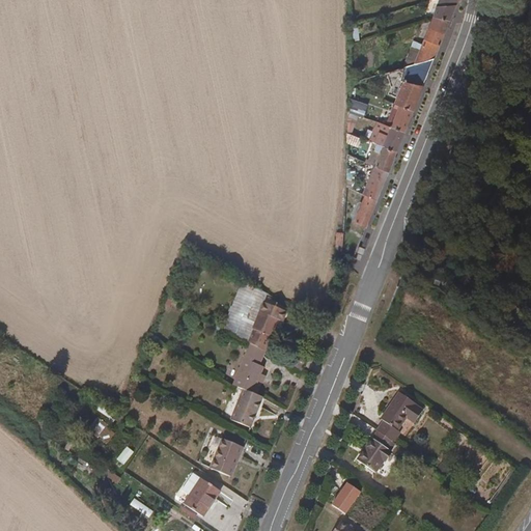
[(436,8),(430,21),(450,22),(455,7),(436,8)]
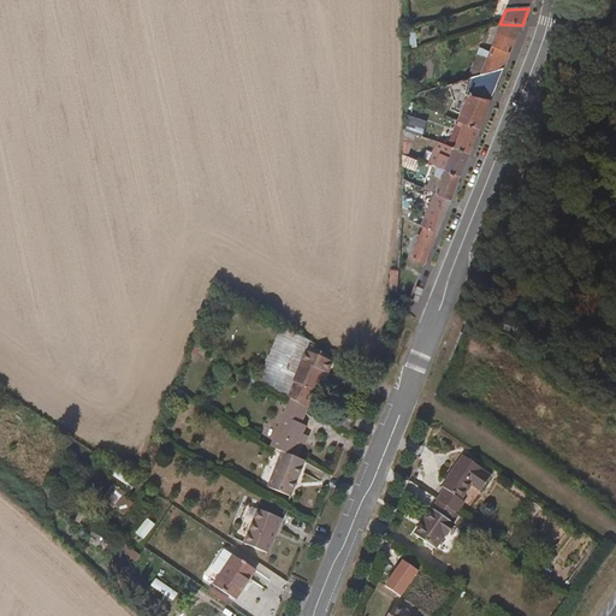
[(486,55),(478,76),(504,69),(522,25),(499,24),(498,27),(486,55)]
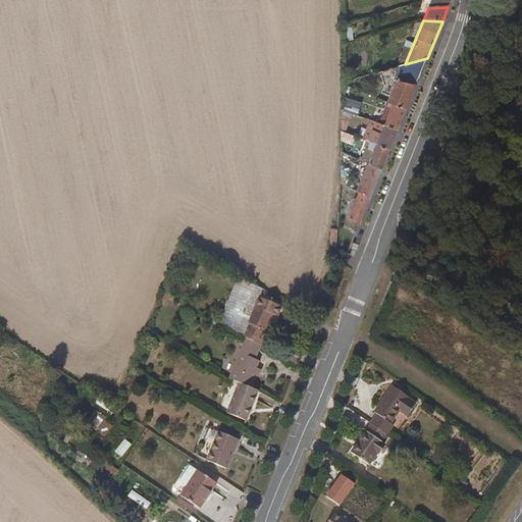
[(412,47),(401,43),(389,69),(404,65),(405,64),(412,47)]
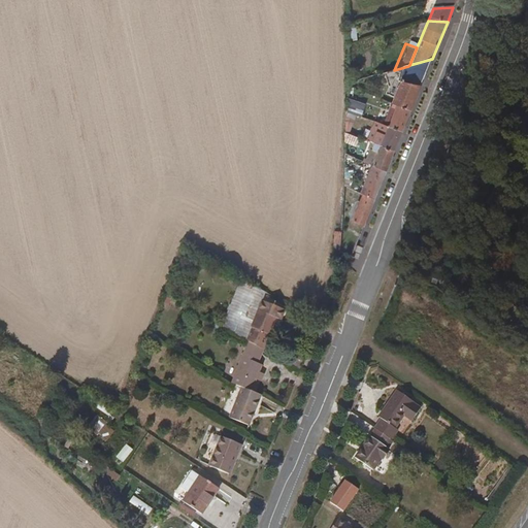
[(393,102),(399,104),(411,109),(432,59),(409,65),(408,66),(394,100),(393,102)]
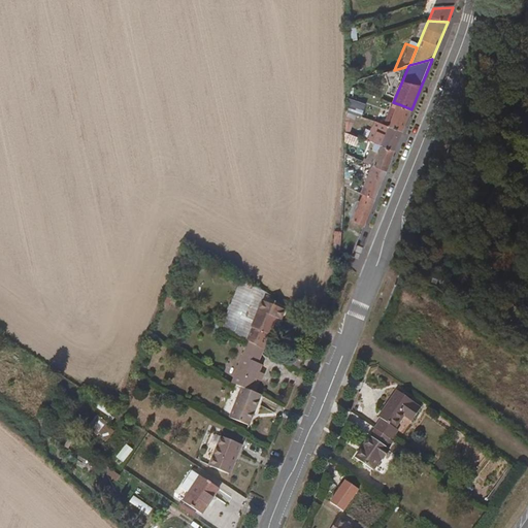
[(366,103),(353,98),(348,110),(365,117),(366,112),(363,111),(366,103)]
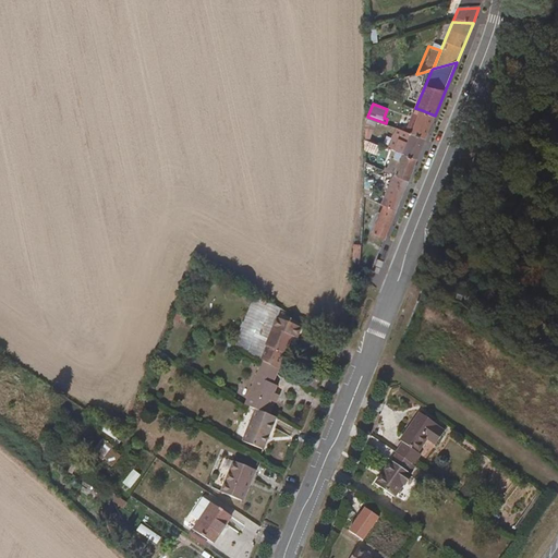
[(412,133),(425,138),(435,116),(422,110),(412,133)]
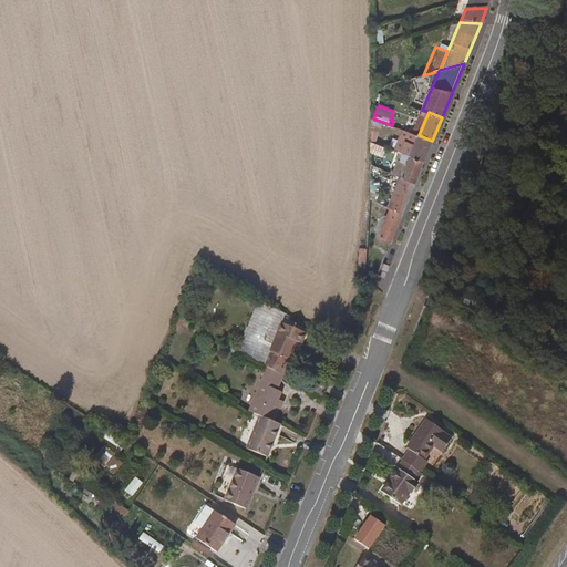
[(419,135),(411,155),(424,160),(432,141),(419,135)]
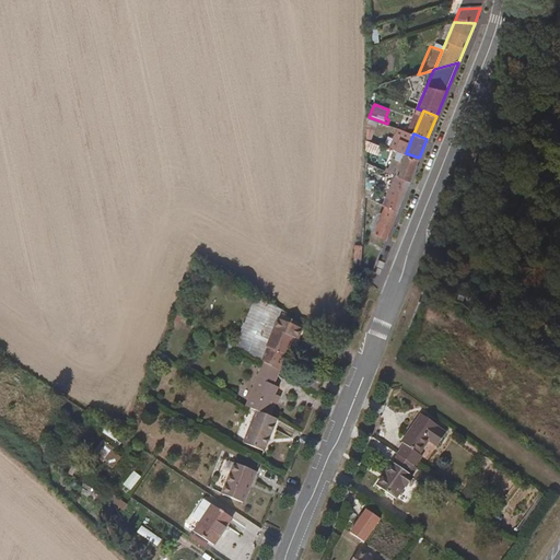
[(378,152),(378,148),(392,148),(391,136),(380,137),(380,142),(365,142),(365,152),(378,152)]
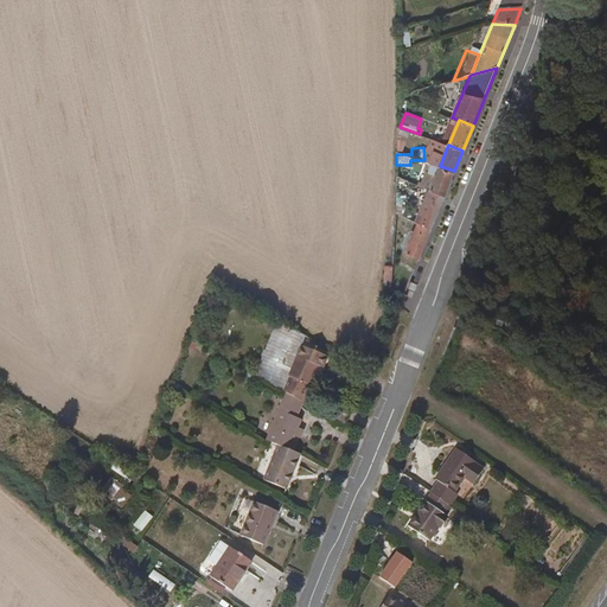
[(428,172),(436,174),(430,189),(445,195),(454,171),(440,166),(432,163),(428,172)]
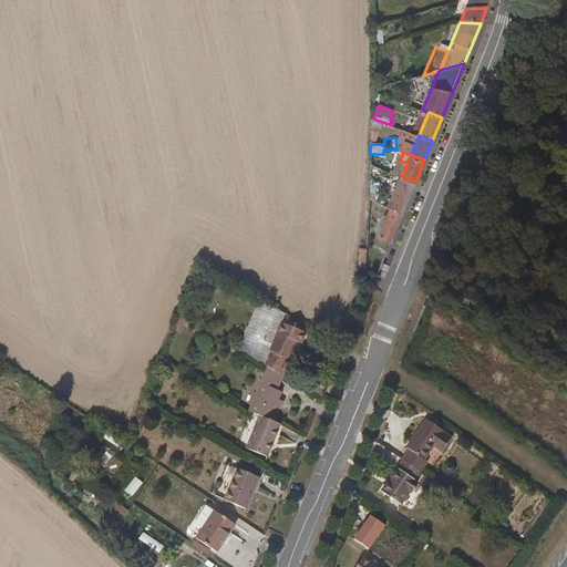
[(388,203),(387,207),(389,207),(402,214),(415,182),(402,176),(390,204),(388,203)]
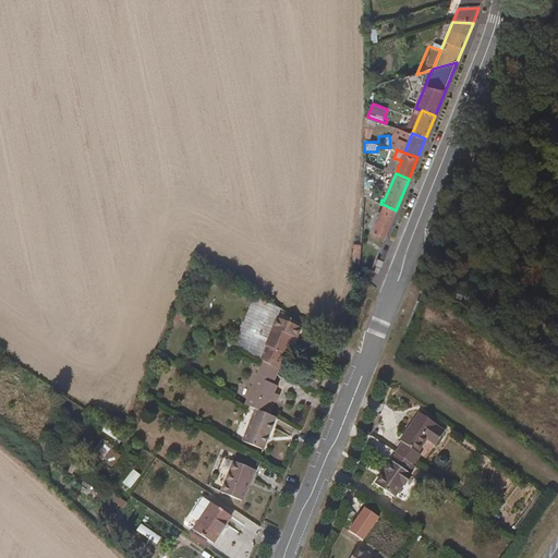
[(374,189),(365,189),(365,197),(374,201),(374,189)]
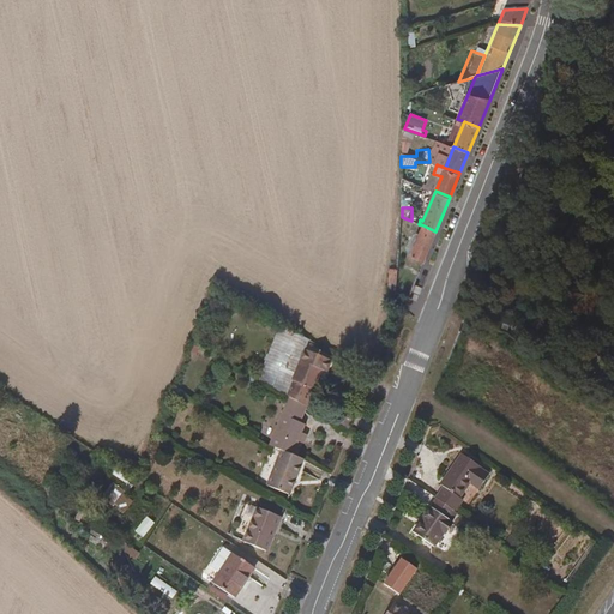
[(435,232),(421,224),(408,256),(423,262),(435,232)]
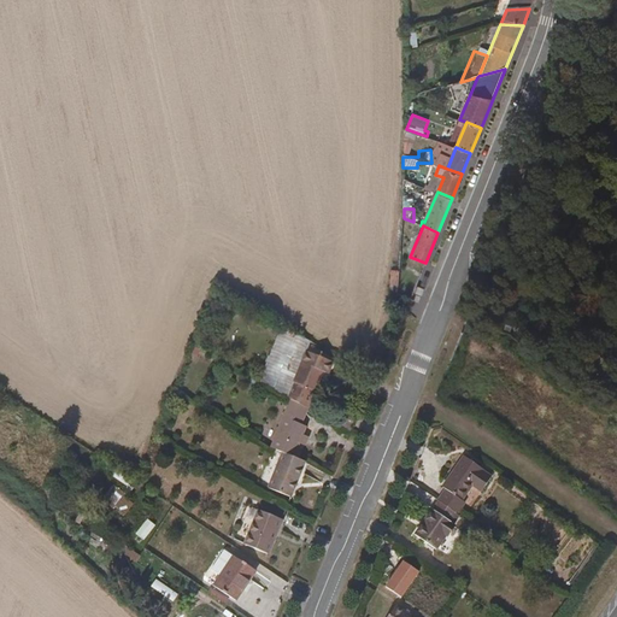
[(294,404),(307,411),(309,412),(324,376),(330,378),(335,368),(310,354),(315,345),(270,318),(245,376),(294,404)]
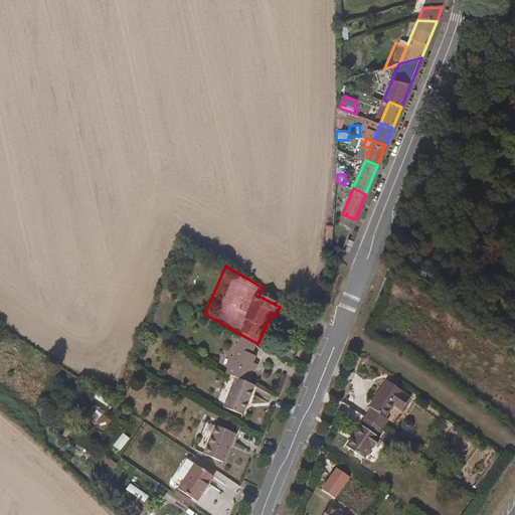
[(256,343),(245,337),(240,349),(251,354),(256,343)]
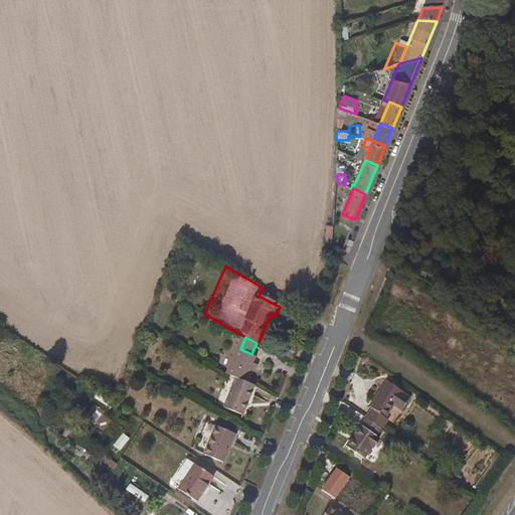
[(251,354),(240,349),(228,376),(239,380),(247,384),(259,358),(251,354)]
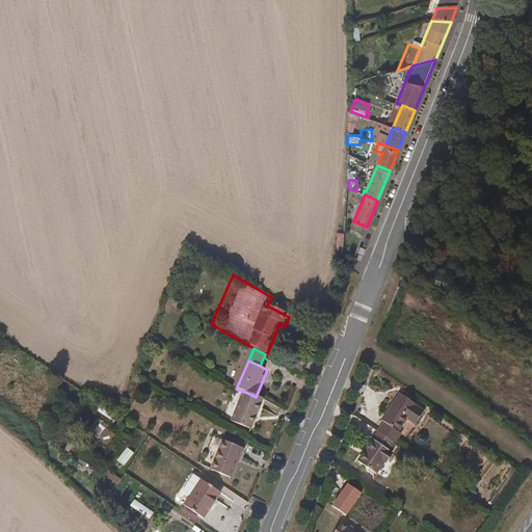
[(254,431),(266,401),(256,397),(247,393),(235,422),(254,431)]
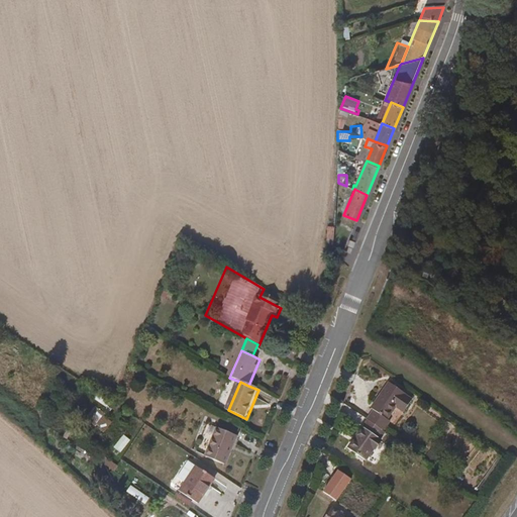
[(373,413),(368,422),(369,423),(384,433),(390,424),(388,423),(397,410),(406,416),(414,404),(405,398),(406,396),(389,385),(371,412),(373,413)]
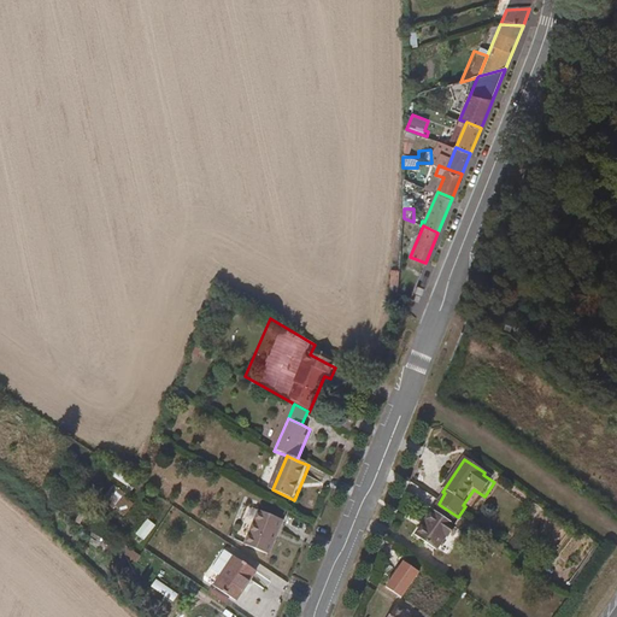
[(124,516),(135,501),(112,485),(101,499),(124,516)]
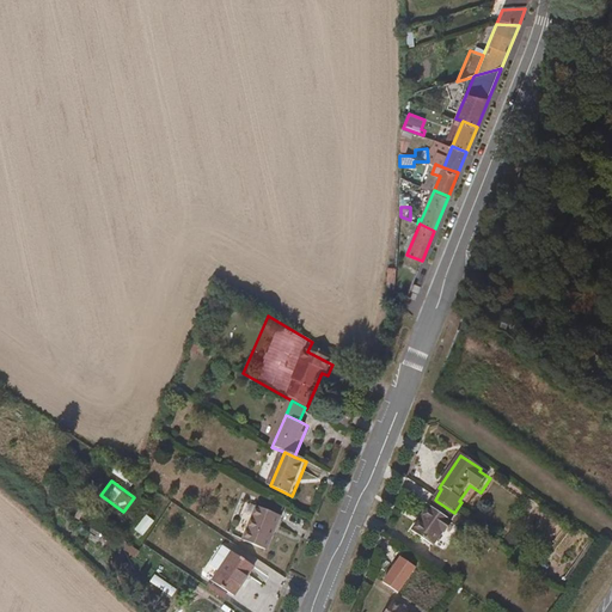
[(470,508),(481,493),(470,485),(459,501),(461,502),(470,508)]
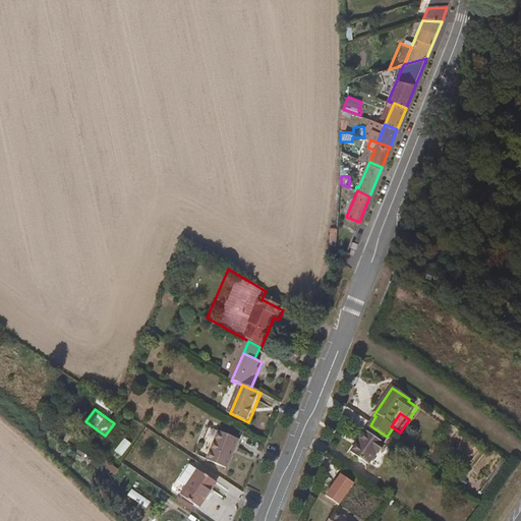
[(387,437),(371,426),(351,455),(368,467),(385,445),(382,444),(387,437)]
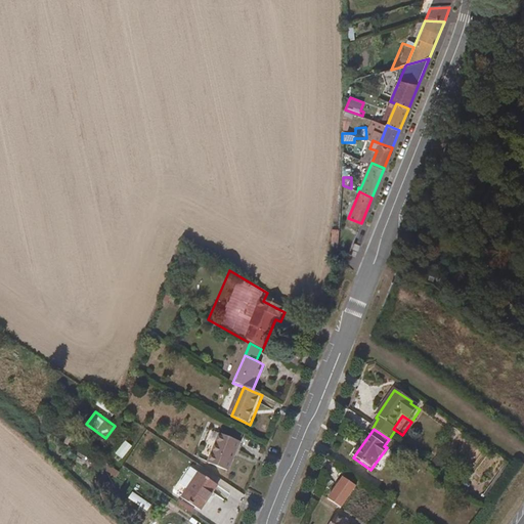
[(229,474),(242,444),(223,436),(210,466),(229,474)]
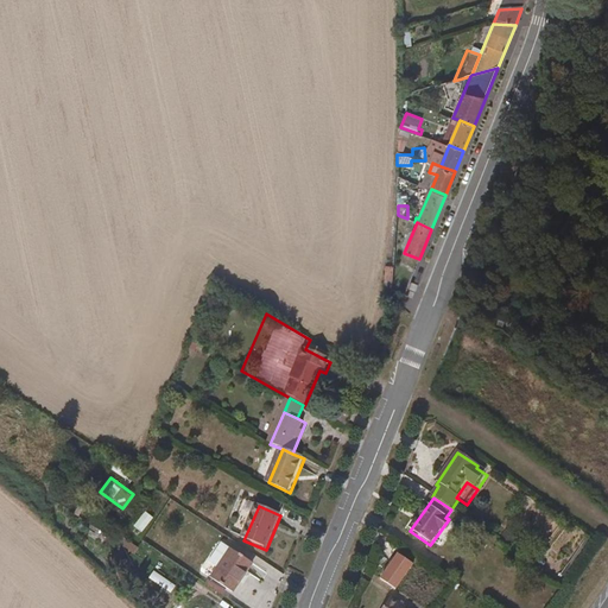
[(145,511),(134,525),(141,531),(152,517),(145,511)]
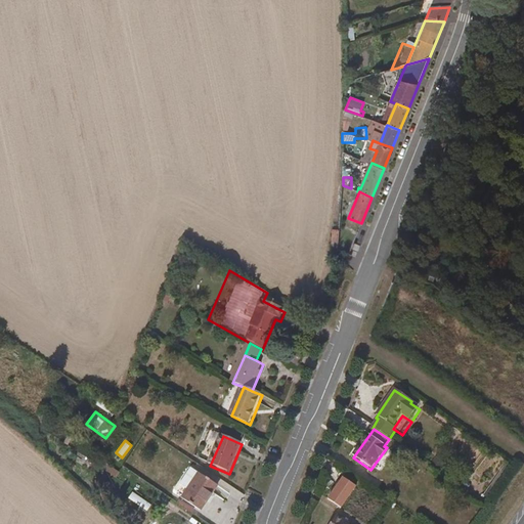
[(205,514),(221,488),(204,476),(186,500),(205,514)]
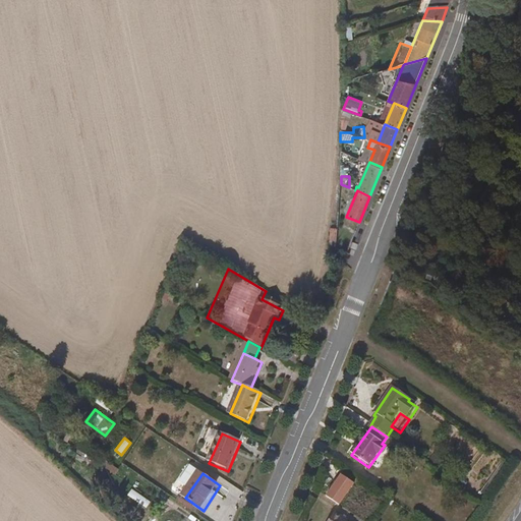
[(133,490),(131,494),(147,505),(150,502),(133,490)]
